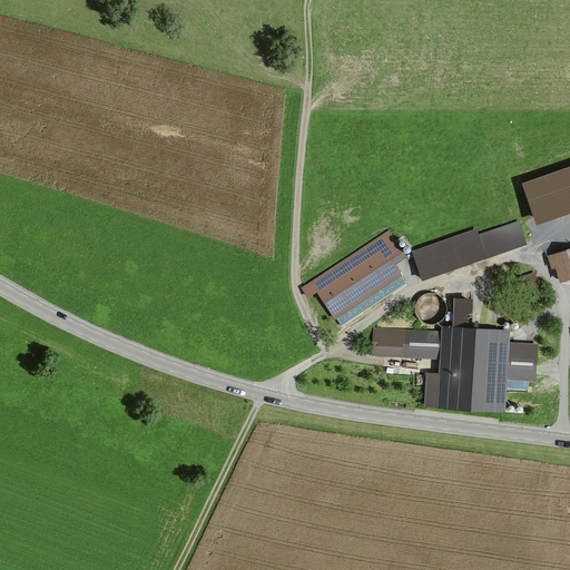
[(569,166),(522,180),(536,227),(569,216),(569,166)]
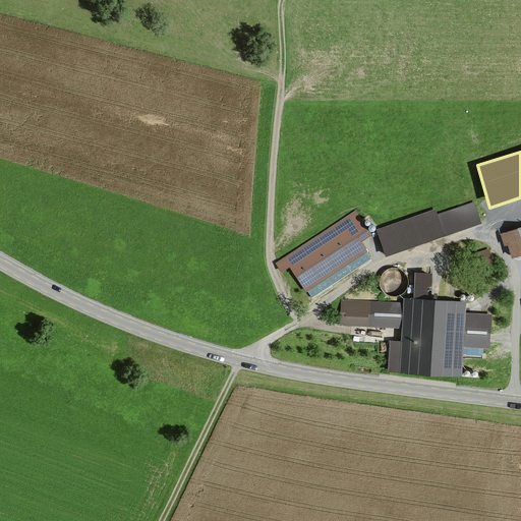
[(437,208),(377,228),(386,254),(481,221),(474,200),(439,213),(437,208)]
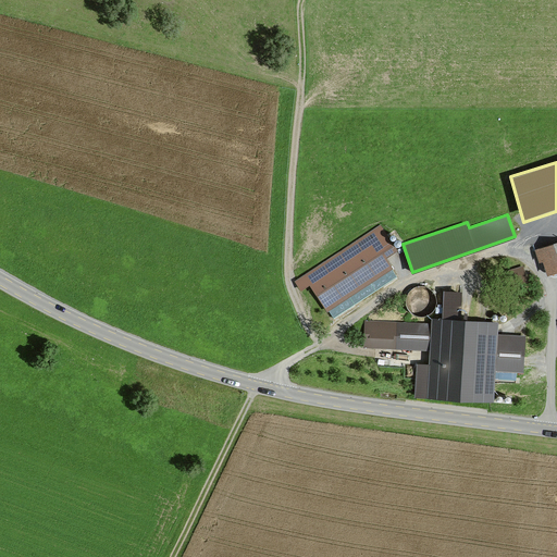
[(381,224),(295,280),(301,289),(310,284),(327,311),(394,268),(386,257),(398,249),(381,224)]
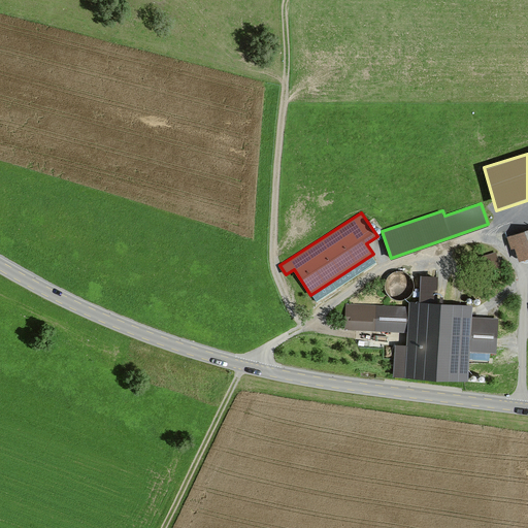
[(527,229),(507,235),(510,248),(515,246),(519,259),(527,256),(527,229)]
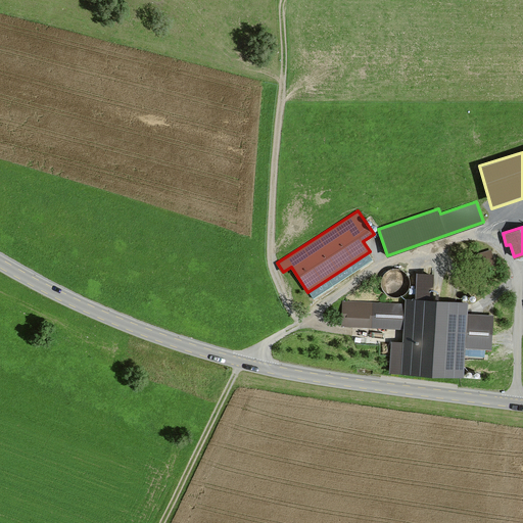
[(405,302),(342,300),(341,326),(403,329),(402,341),(391,340),(390,371),(464,374),(465,347),(492,348),(493,315),(468,314),(469,301),(406,298),(405,302)]
